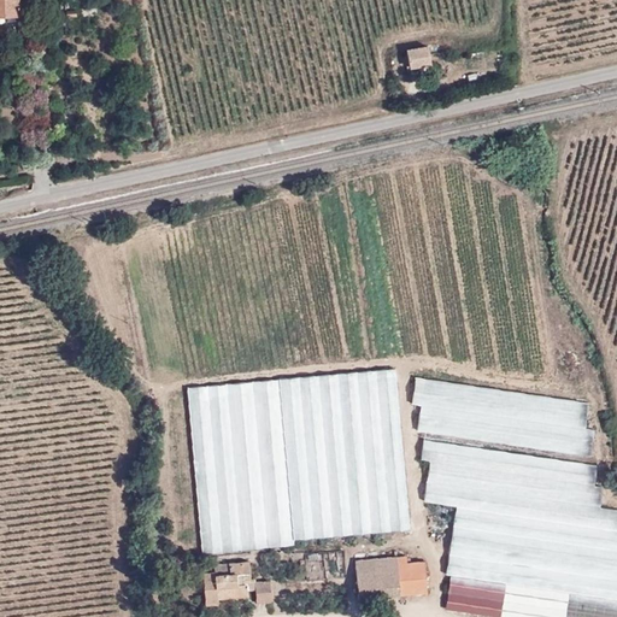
[(0,0),(0,13),(18,13),(17,0),(0,0)]
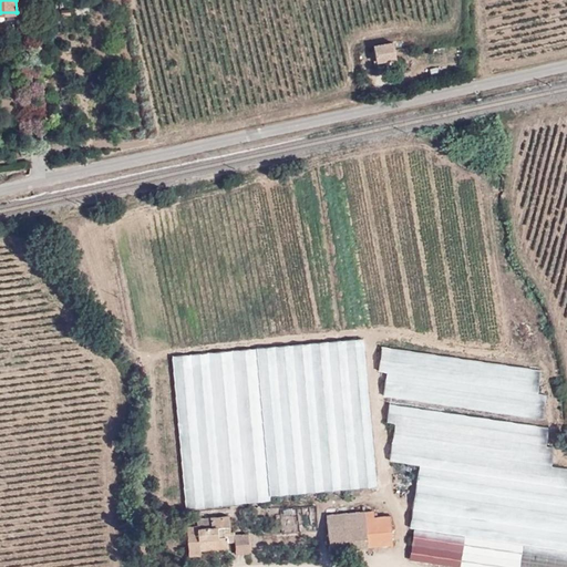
[(378,62),(397,59),(393,41),(374,44),(378,62)]
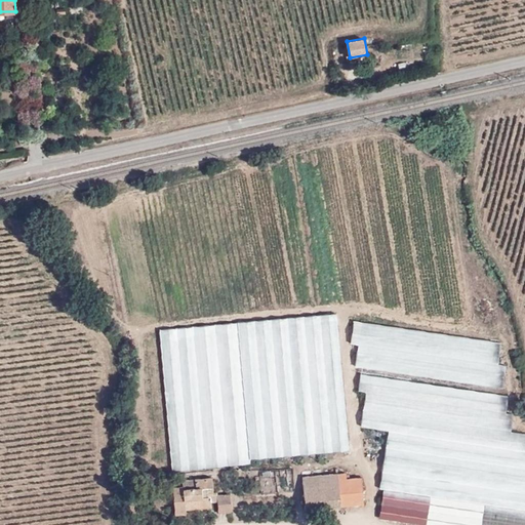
[(244,323),(256,460),(348,452),(335,316),(244,323)]
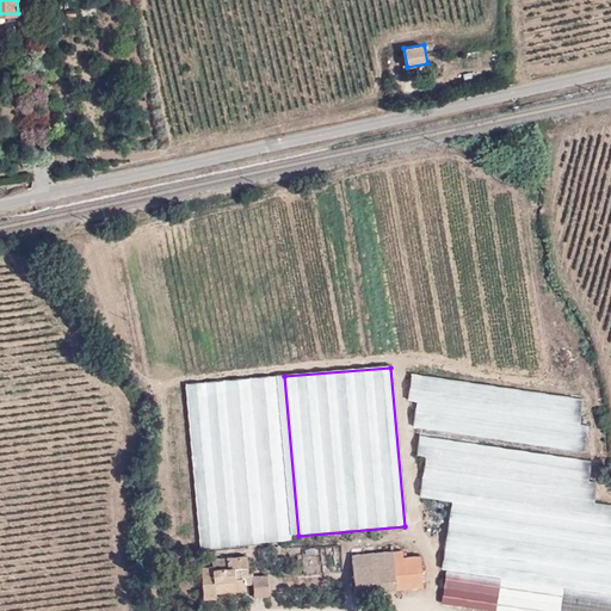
[(579,424),(584,399),(412,372),(408,399),(418,400),(414,425),(585,450),(588,426),(579,424)]
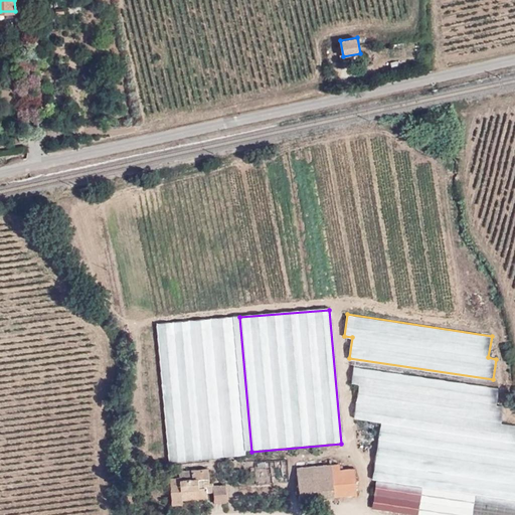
[(244,453),(232,315),(158,322),(169,460),(244,453)]
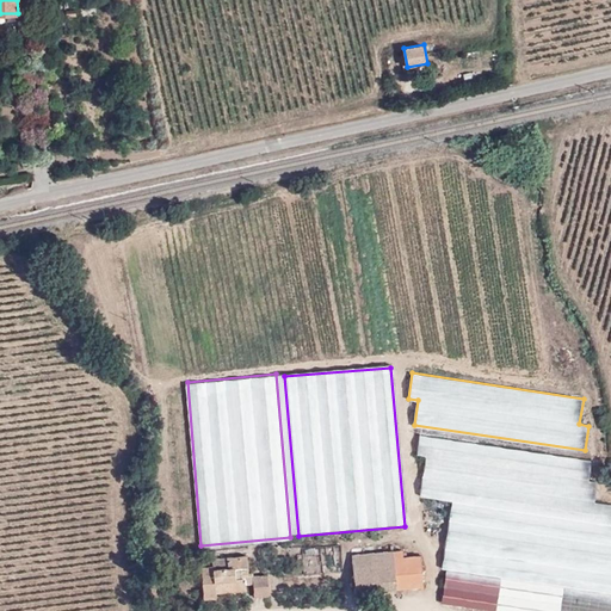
[(418,455),(427,456),(425,467),(420,497),(610,523),(610,504),(594,501),(597,482),(587,481),(590,463),(591,461),(420,434),(418,455)]
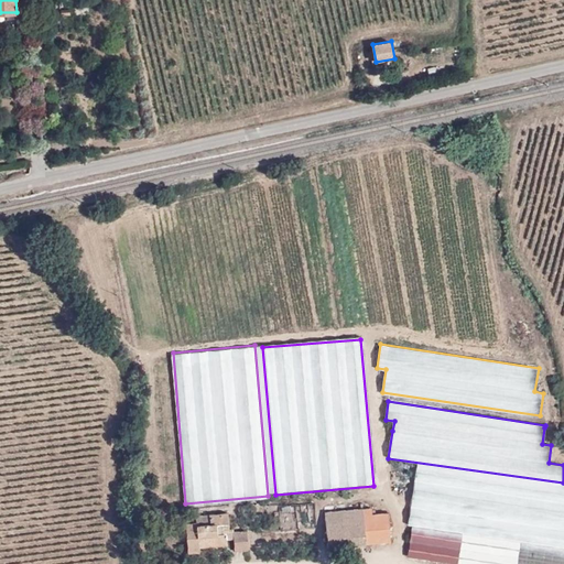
[(413,525),(563,548),(563,484),(419,463),(409,525),(413,525)]
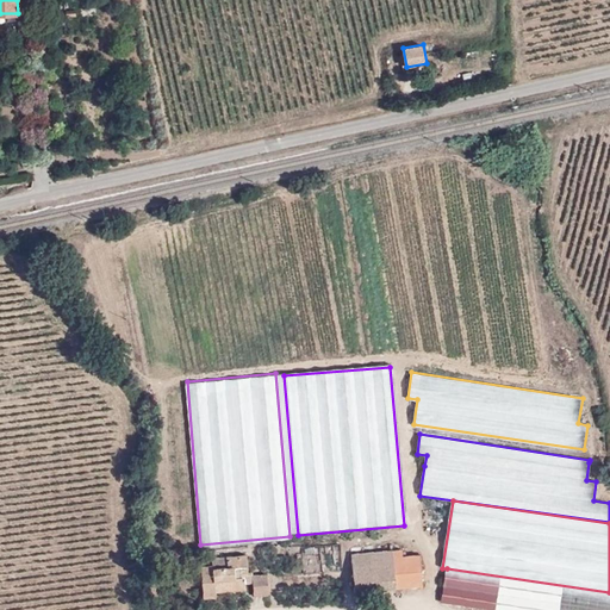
[(355,590),(422,586),(418,551),(402,552),(400,547),(352,552),(355,590)]
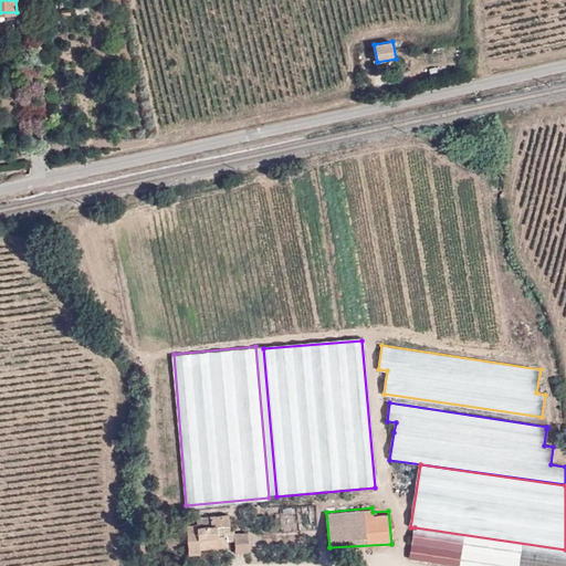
[(210,516),(210,524),(200,525),(200,523),(197,523),(187,524),(189,554),(201,553),(201,549),(219,547),(218,536),(217,526),(217,525),(230,524),(229,514),(210,515),(210,516)]
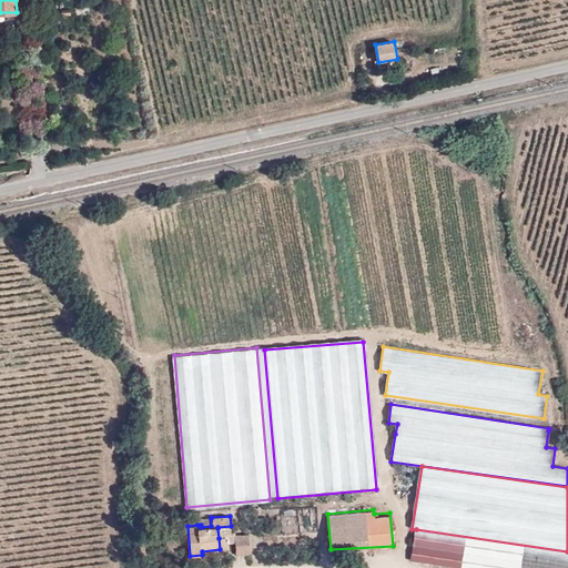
[(201,525),(201,527),(211,526),(211,518),(196,519),(198,525),(201,525)]
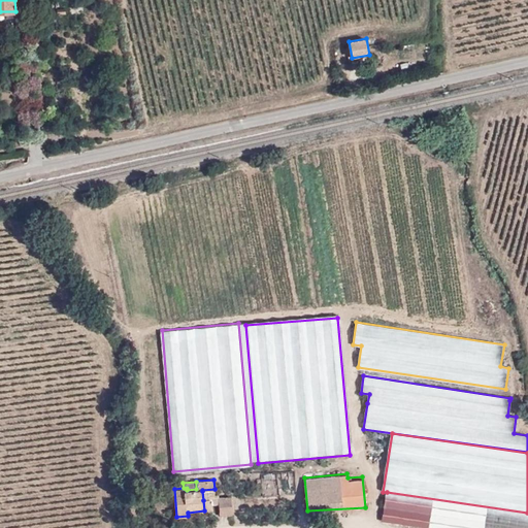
[(218,495),(215,495),(215,490),(202,491),(203,500),(210,499),(210,504),(219,503),(218,497),(218,495)]
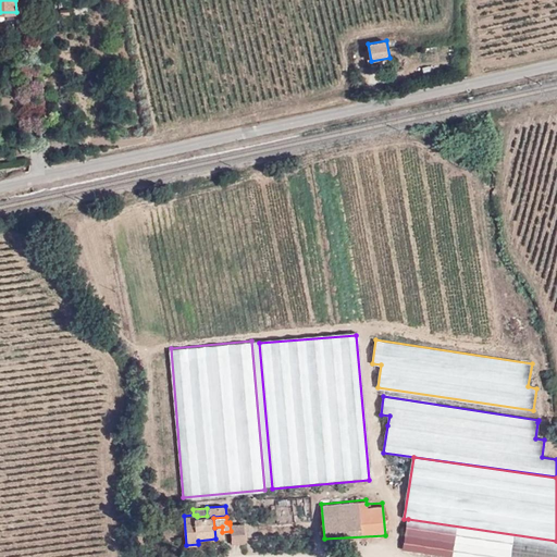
[(556,556),(556,541),(408,519),(403,547),(465,556),(556,556)]
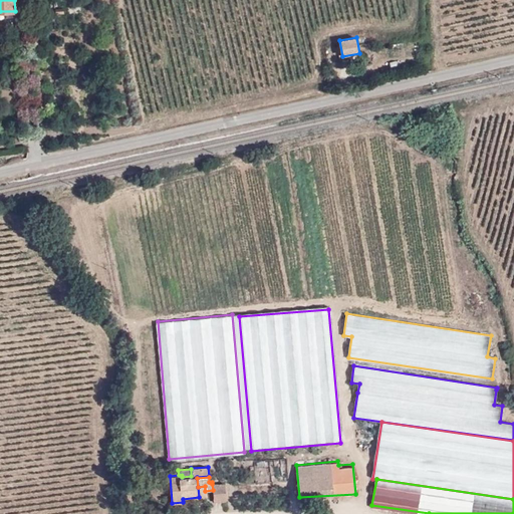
[(214,502),(226,501),(224,483),(212,484),(213,490),(214,502)]
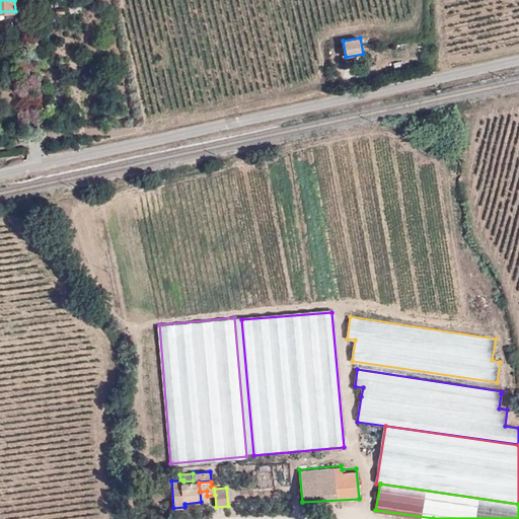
All buildings are outlined.
